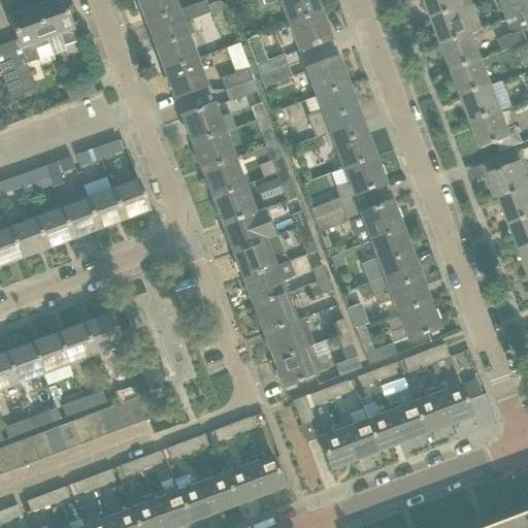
[(77,21),(69,24),(60,0),(52,0),(34,6),(45,40),(60,35),(64,45),(76,41),(73,33),(80,30),(77,21)]
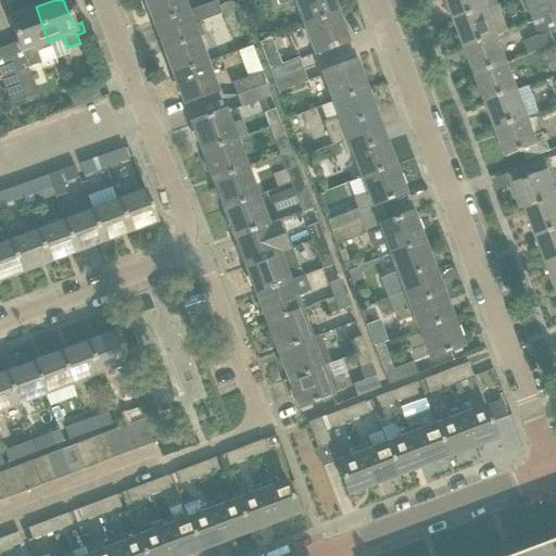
[(214,2),(186,13),(180,0),(144,0),(154,25),(164,22),(168,34),(198,23),(198,22),(218,14),(214,2)]
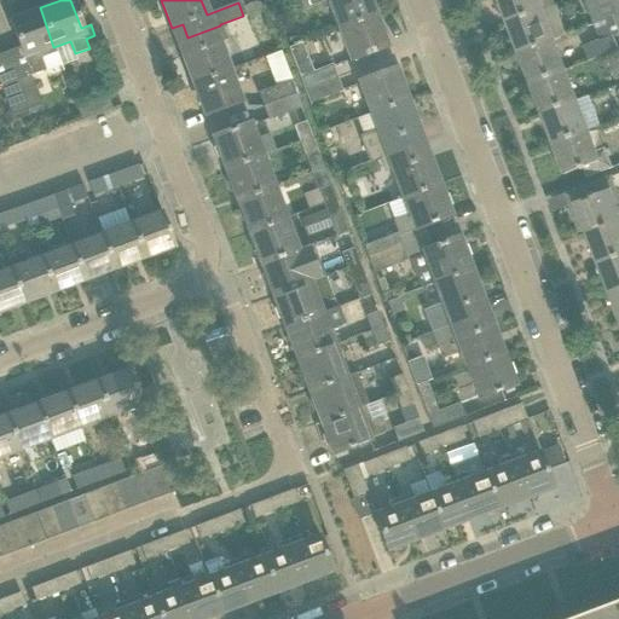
[(336,30),(374,16),(368,0),(296,0),(301,11),(325,1),(336,30)]
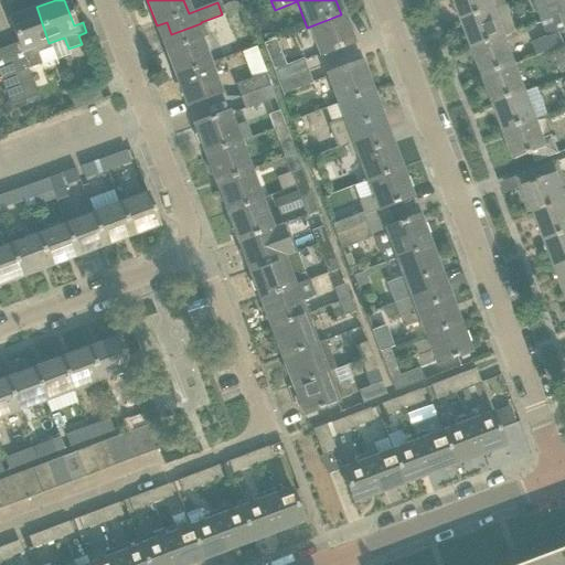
[(454,0),(461,21),(494,9),(505,4),(503,0),(454,0)]
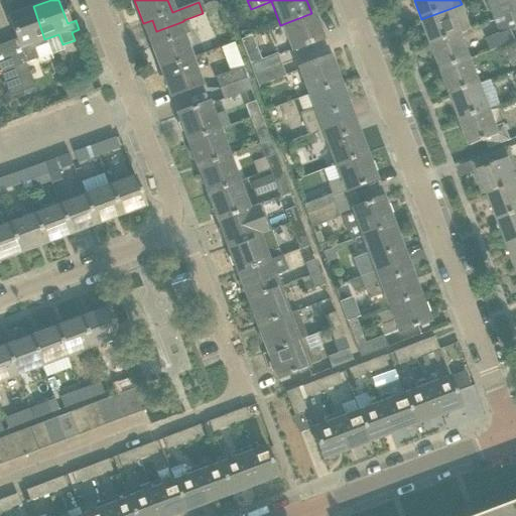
[(487,0),(495,20),(511,14),(506,2),(505,0),(487,0)]
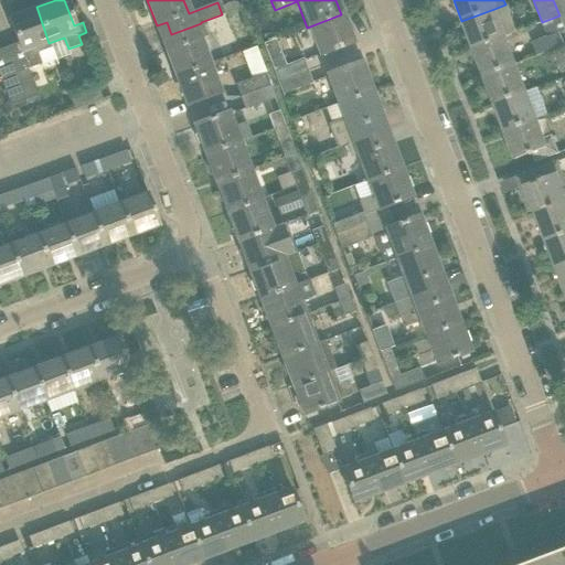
[(560,17),(564,14),(564,0),(561,0),(554,2),(560,16),(560,17)]
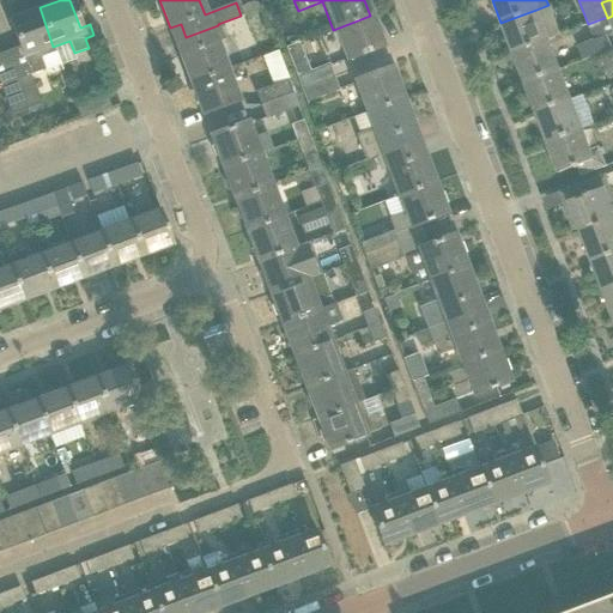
[(55,52),(53,47),(40,7),(8,19),(19,47),(30,76),(46,70),(41,56),(55,52)]
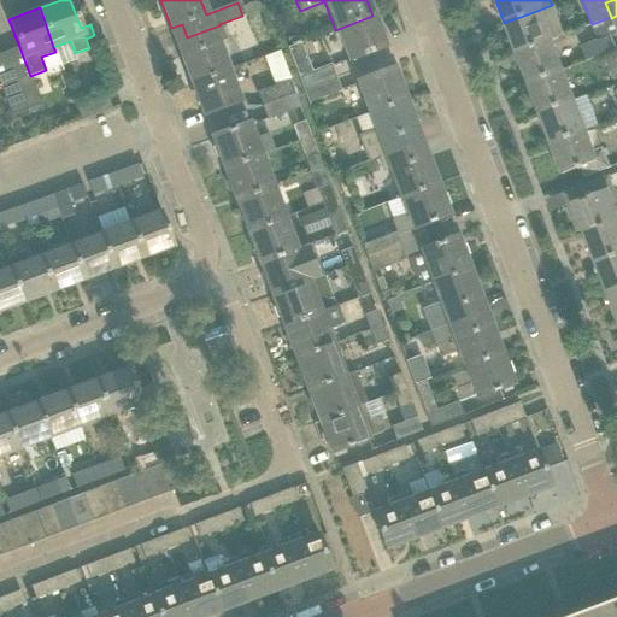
[(516,53),(552,39),(540,10),(504,23),(516,53)]
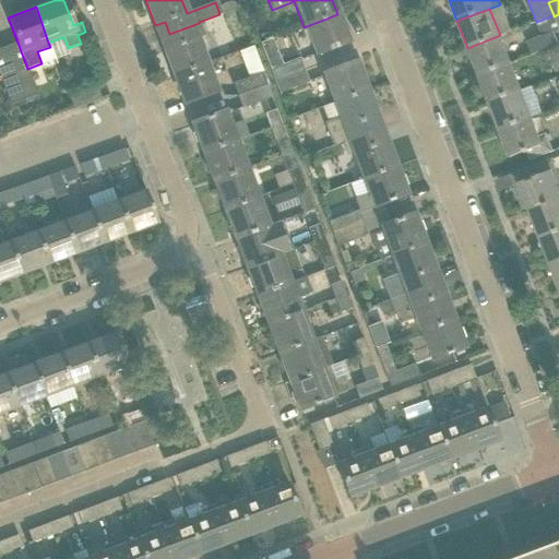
[(314,56),(348,43),(337,14),(304,27),(314,56)]
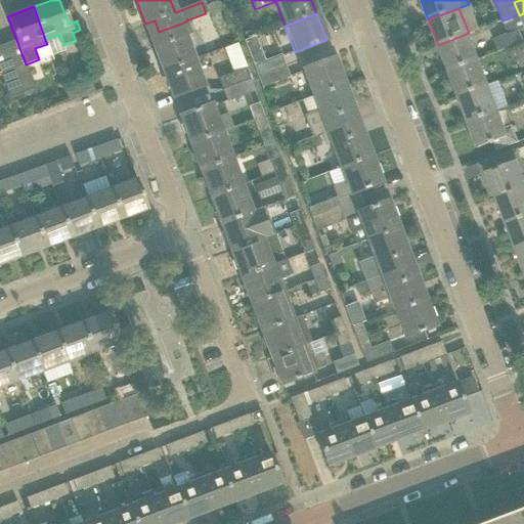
[(508,35),(492,41),(496,52),(523,42),(519,31),(523,28),(519,15),(519,14),(503,20),(508,35)]
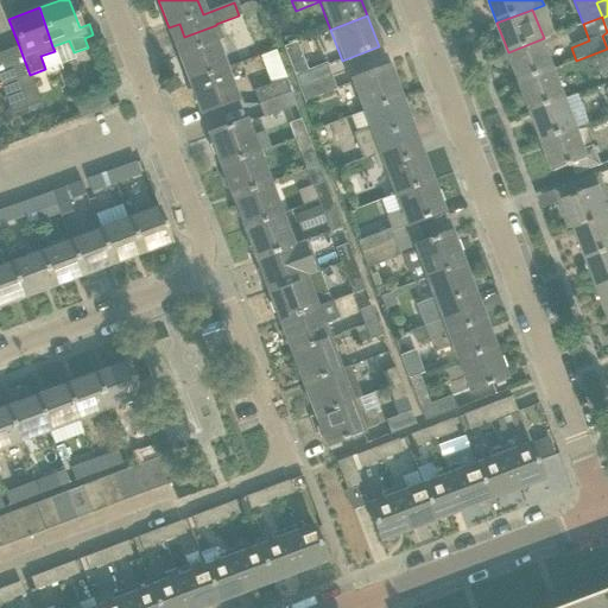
[(216,40),(221,39),(216,25),(184,37),(190,50),(178,54),(189,82),(227,69),(216,40)]
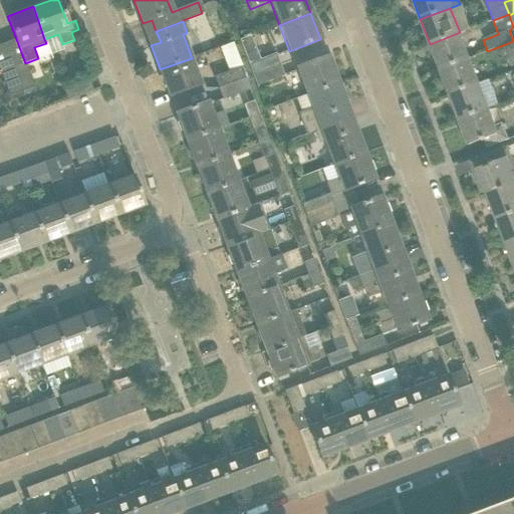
[(469,58),(460,33),(460,32),(430,44),(439,69),(469,58)]
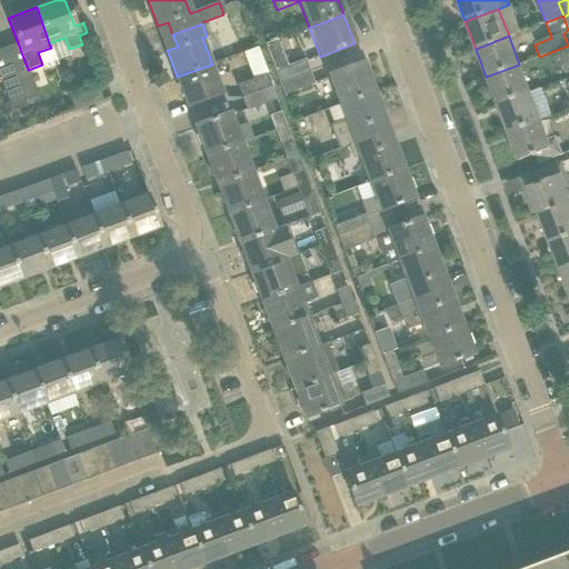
[(305,60),(287,67),(277,40),(265,45),(279,83),(309,72),(305,60)]
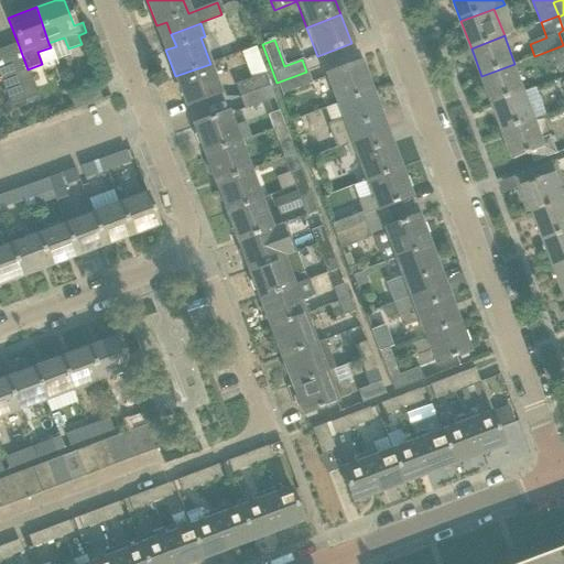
[(563,73),(563,51),(552,56),(559,75),(563,73)]
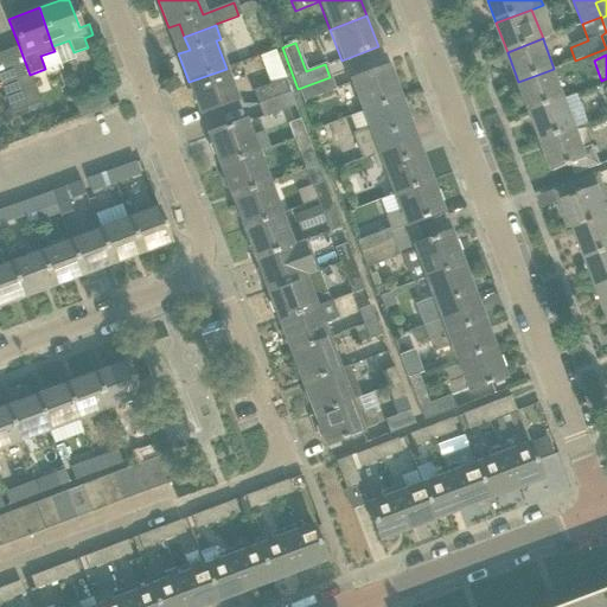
[(360,113),(398,98),(387,66),(347,81),(360,113)]
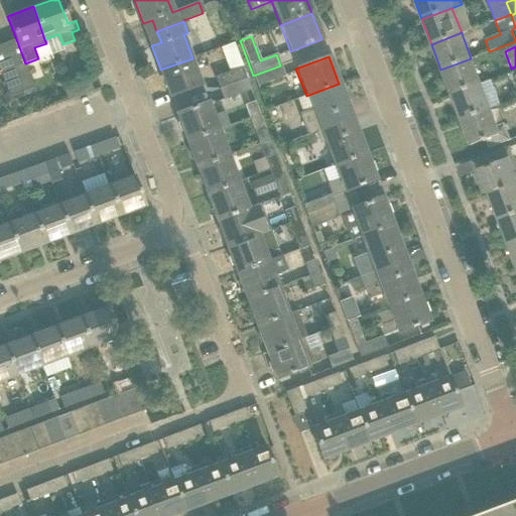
[(170,97),(202,85),(192,58),(160,70),(170,97)]
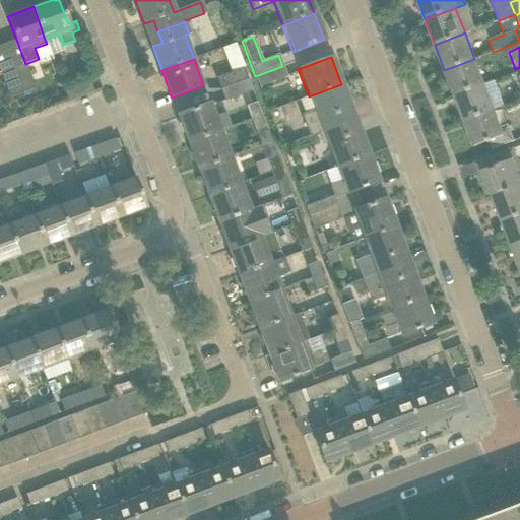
[(454,95),(483,84),(474,59),(444,70),(454,95)]
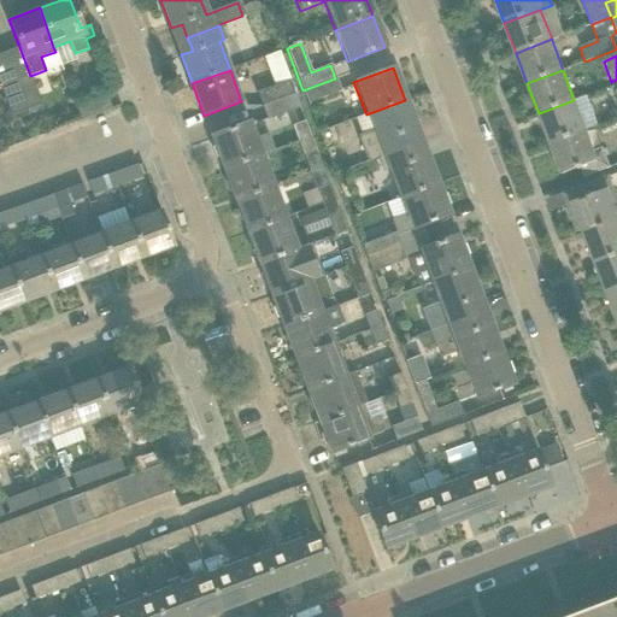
[(27,110),(41,105),(30,77),(17,83),(27,110)]
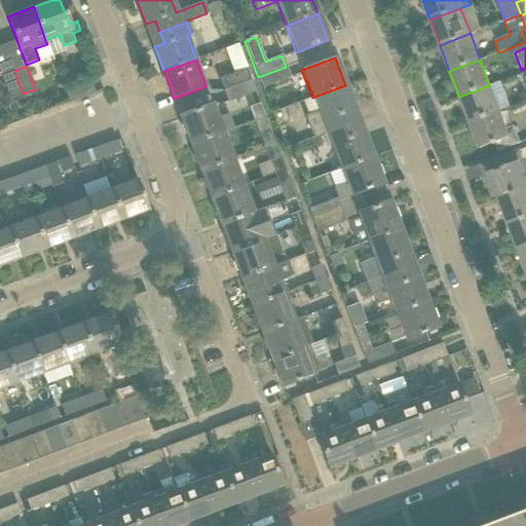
[(263,89),(291,79),(286,67),(258,77),(263,89)]
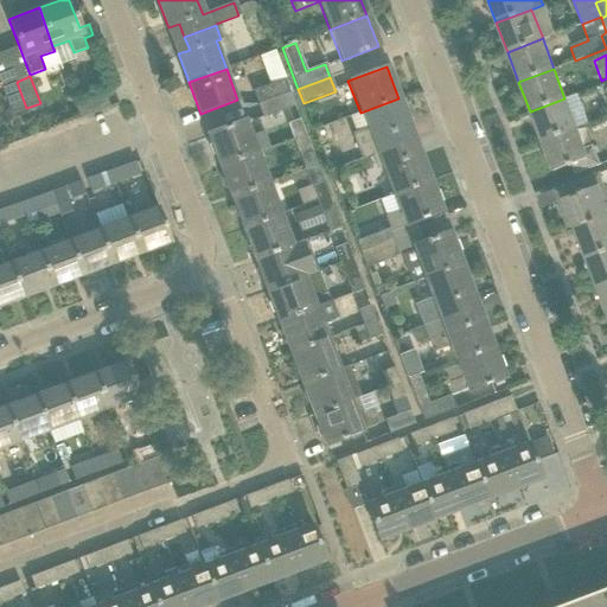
[(256,104),(287,93),(282,80),(251,91),(256,104)]
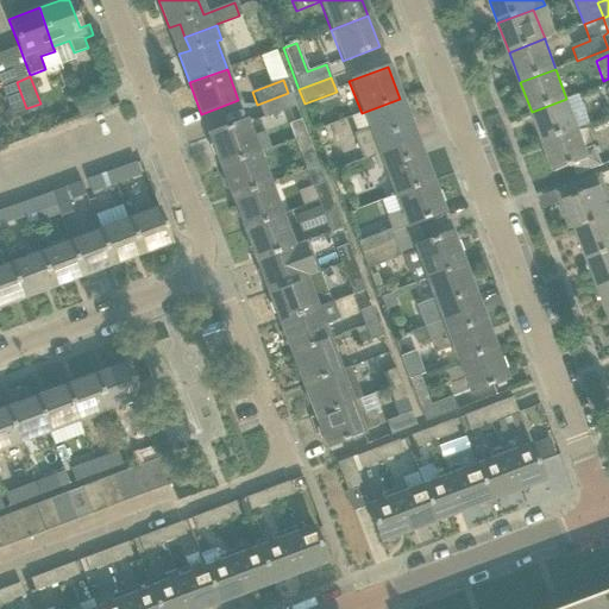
[(12,114),(26,108),(17,82),(2,87),(12,114)]
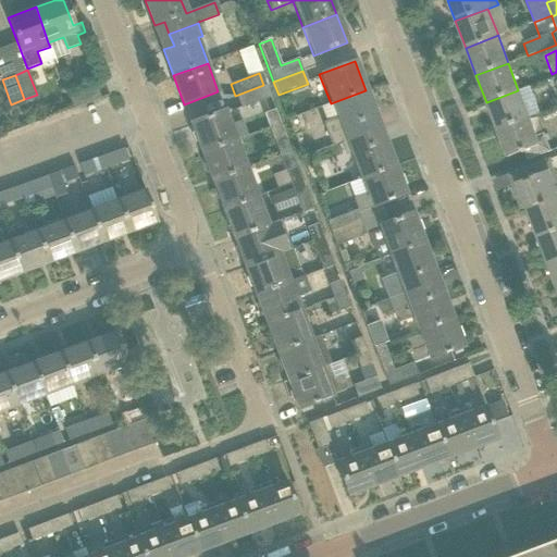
[(73,109),(100,98),(96,85),(67,95),(73,109)]
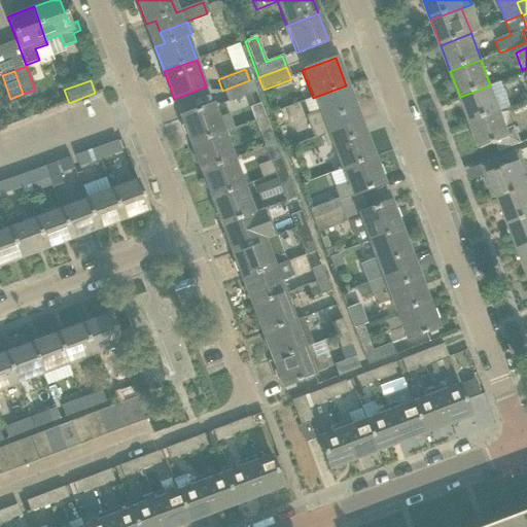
[(227,103),(254,92),(249,80),(222,91),(227,103)]
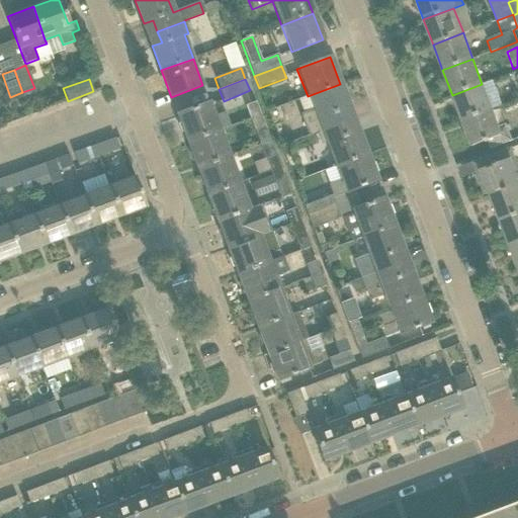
[(308,136),(353,118),(340,84),(308,96),(313,109),(299,115),(308,136)]
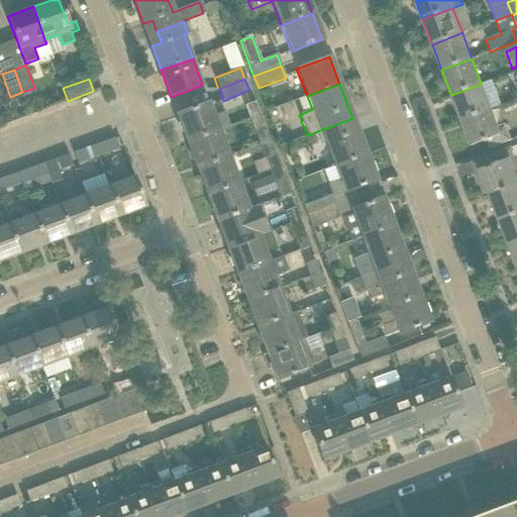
[(460,120),(490,109),(481,84),(451,95),(460,120)]
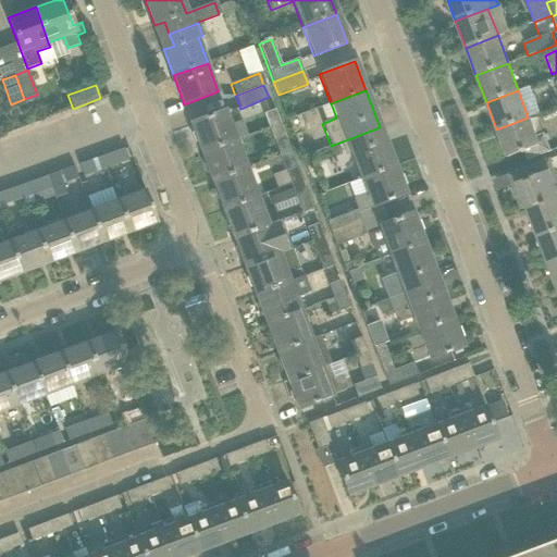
[(202,152),(236,139),(225,110),(192,123),(202,152)]
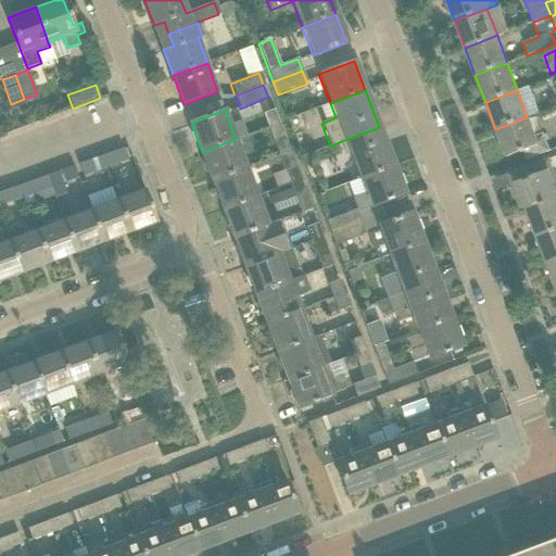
[(267,127),(279,123),(274,110),(263,114),(267,127)]
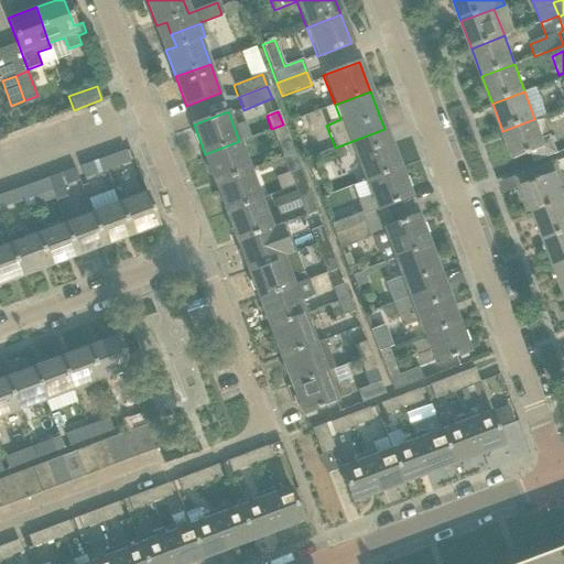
[(550,134),(541,138),(534,119),(502,131),(513,160),(530,154),(533,163),(556,154),(550,134)]
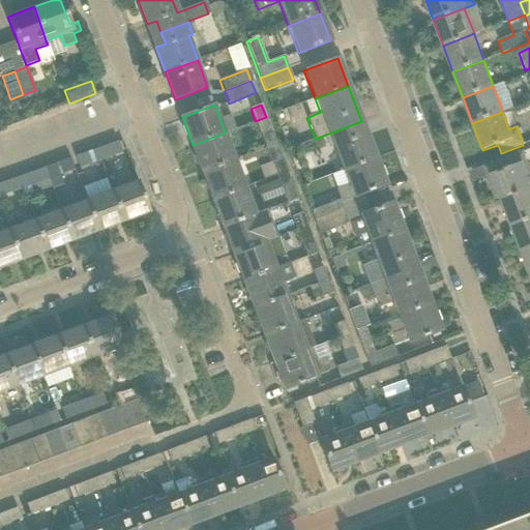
[(266,117),(255,121),(260,134),(271,129),(266,117)]
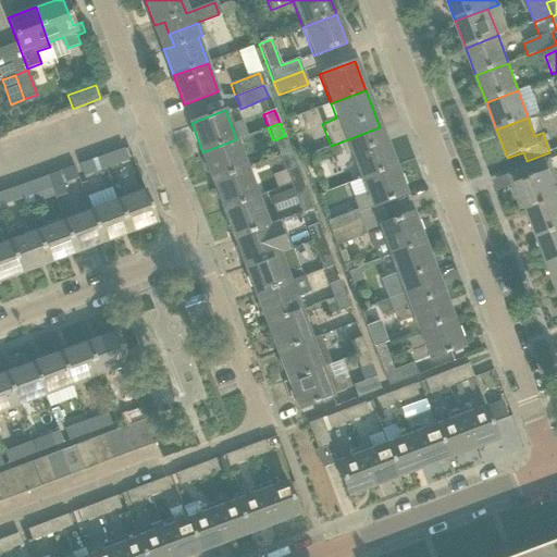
[(360,180),(394,165),(380,127),(331,146),(331,147),(341,144),(346,156),(349,153),(360,180)]
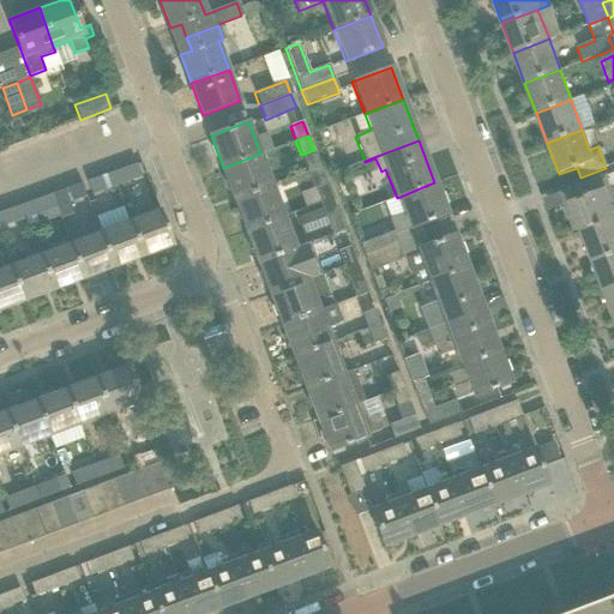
[(235,199),(272,185),(260,154),(223,168),(235,199)]
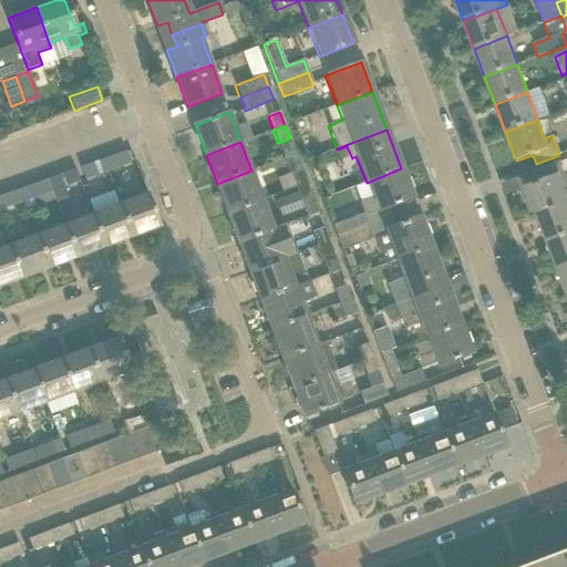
[(131,165),(125,152),(125,151),(103,160),(109,173),(131,165)]
